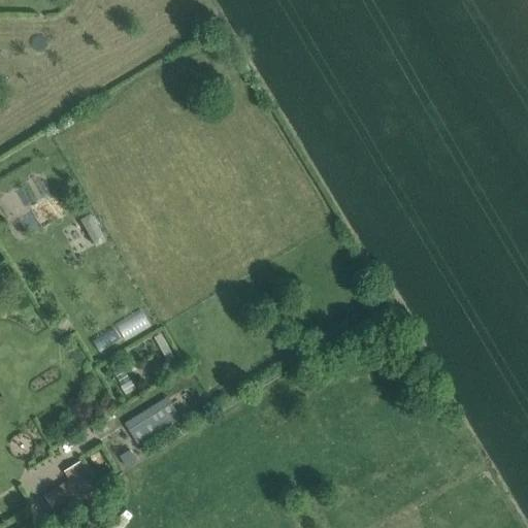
[(93,211),(80,218),(97,245),(108,238),(93,211)]
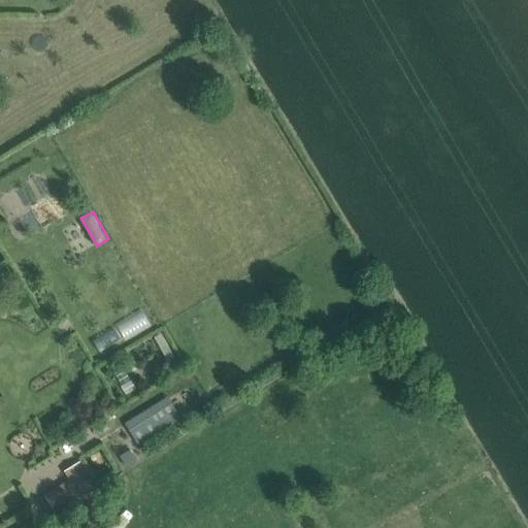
[(126,338),(153,326),(145,308),(118,321),(126,338)]
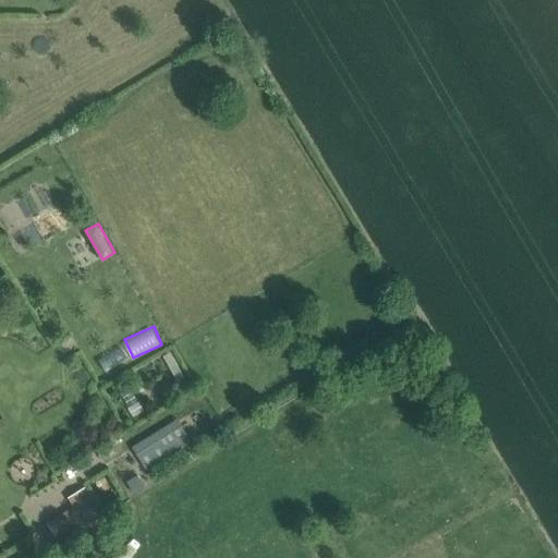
[(159,439),(136,453),(146,470),(170,456),(159,439)]
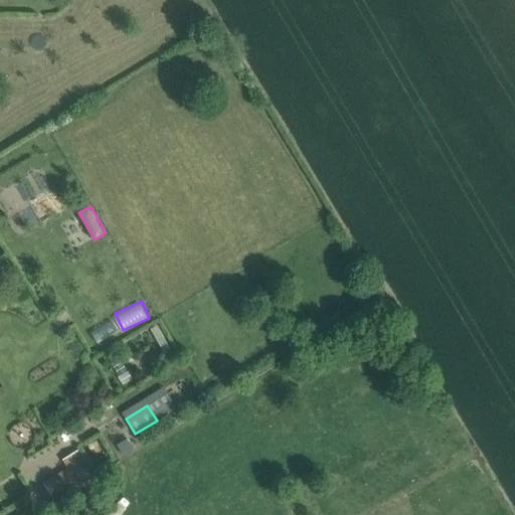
[(128,438),(117,444),(125,456),(135,449),(128,438)]
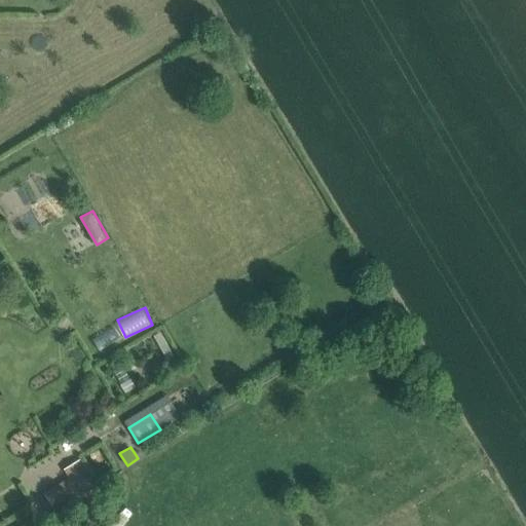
[(70,477),(44,492),(52,504),(94,481),(79,460),(65,470),(70,477)]
